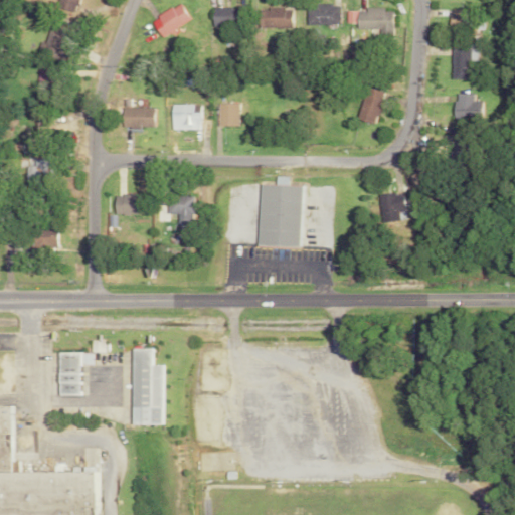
[(75,0),(56,0),(59,1),(55,10),(70,15),(75,0)]
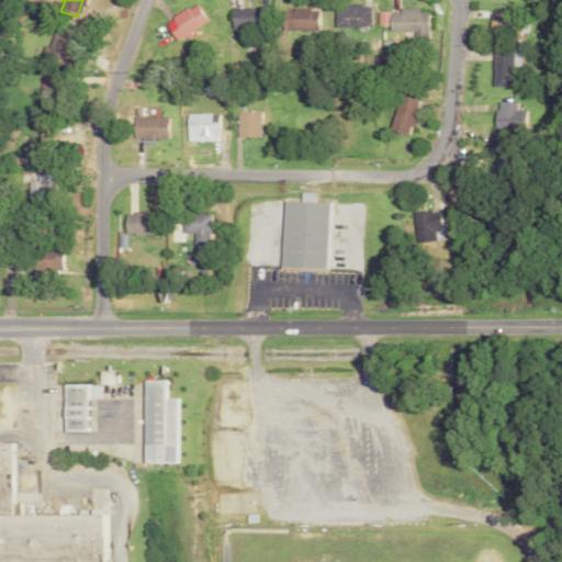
[(163,22),(175,41),(205,22),(193,2),(163,22)]
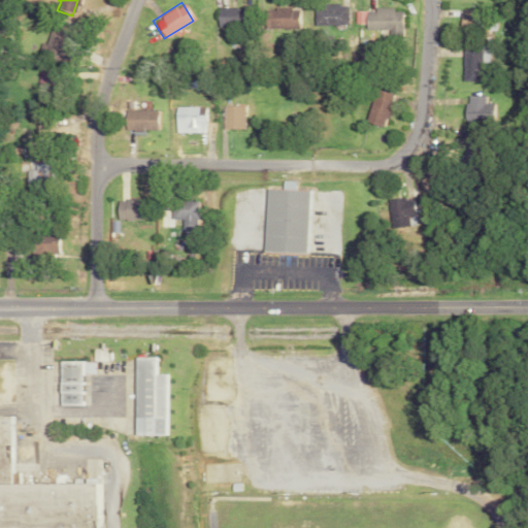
[(345,4),(311,5),(311,28),(347,27),(345,4)]
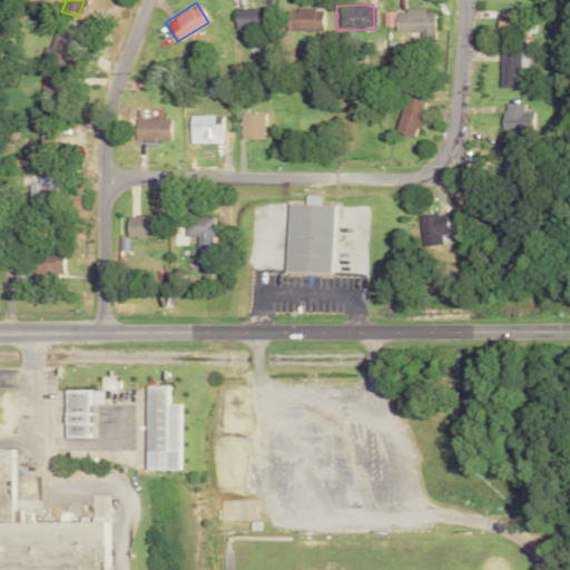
[(255,29),(255,8),(233,8),(233,28),(255,29)]
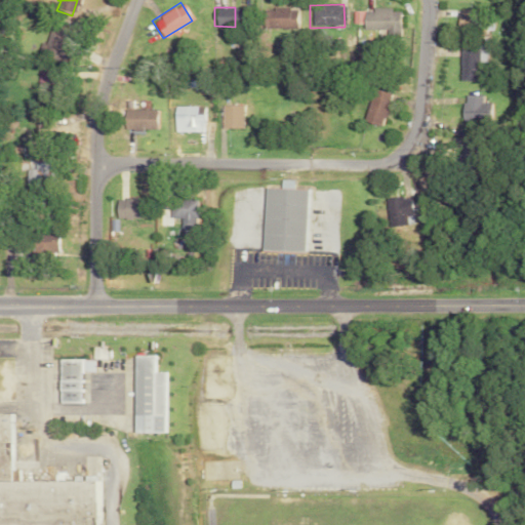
[(295,8),(267,7),(266,28),(294,29),(295,8)]
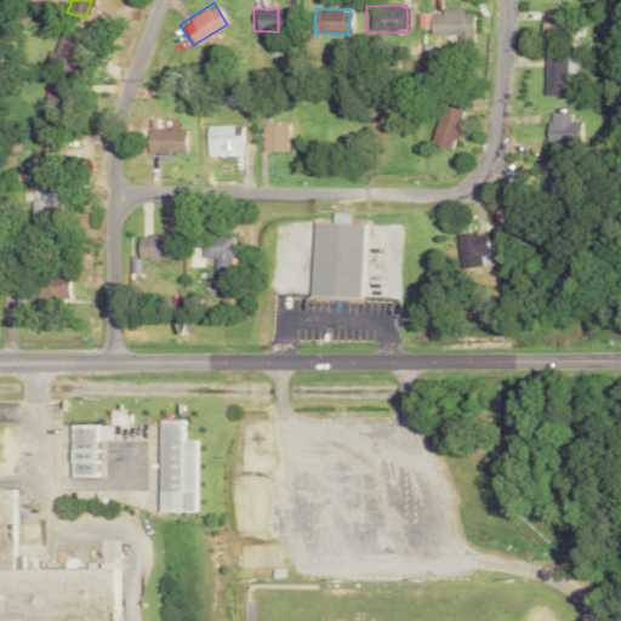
[(471,13),(461,13),(461,10),(416,11),(416,28),(428,28),(428,36),(471,36),(471,13)]
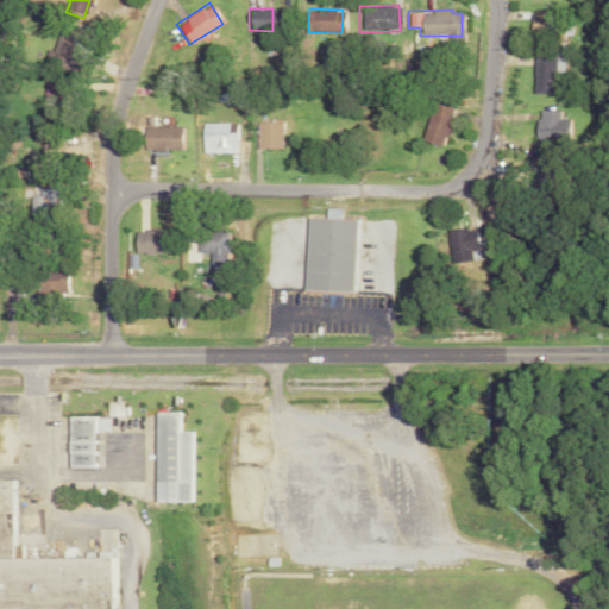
[(529,27),(547,29),(547,10),(529,10),(529,27)]
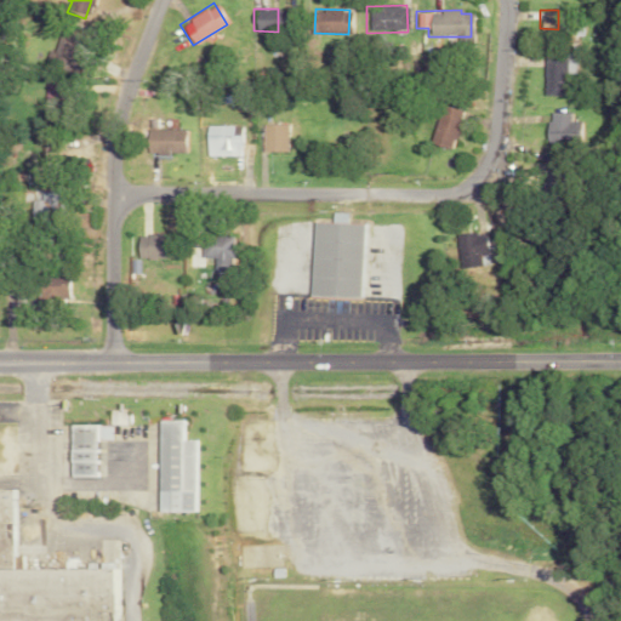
[(542,57),(541,95),(565,95),(567,64),(573,66),(573,57),(542,57)]
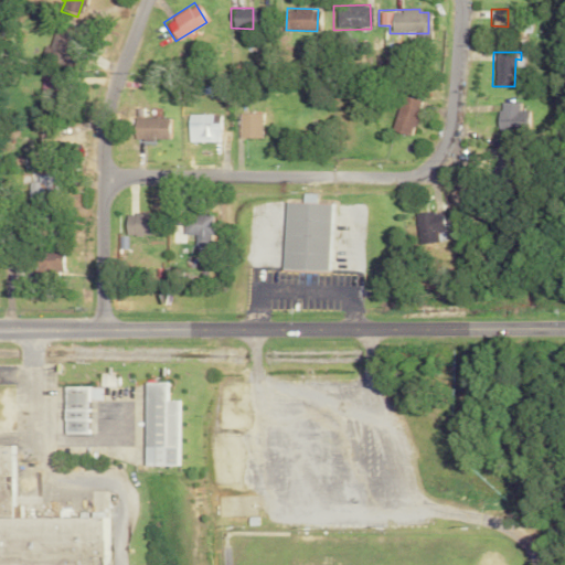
[(409,136),(420,100),(401,95),(390,129),(409,136)]
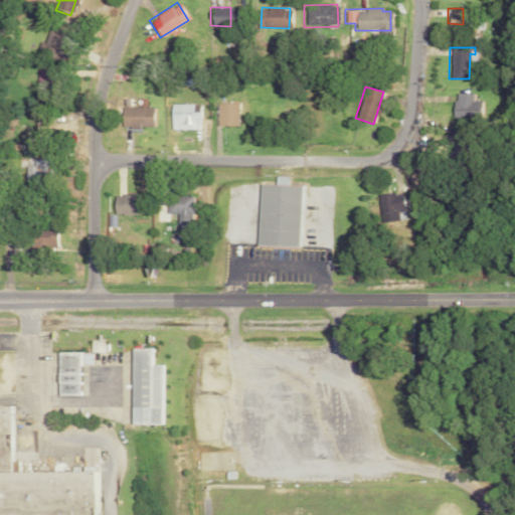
[(473,101),(473,93),(454,93),(454,119),(481,118),(481,101),(473,101)]
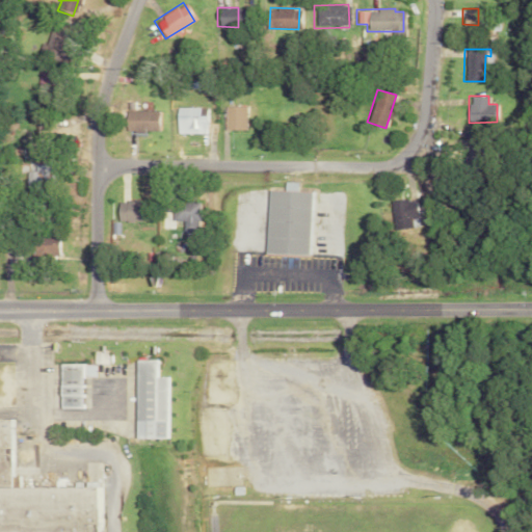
[(244,106),(222,105),(222,129),(244,130),(244,106)]
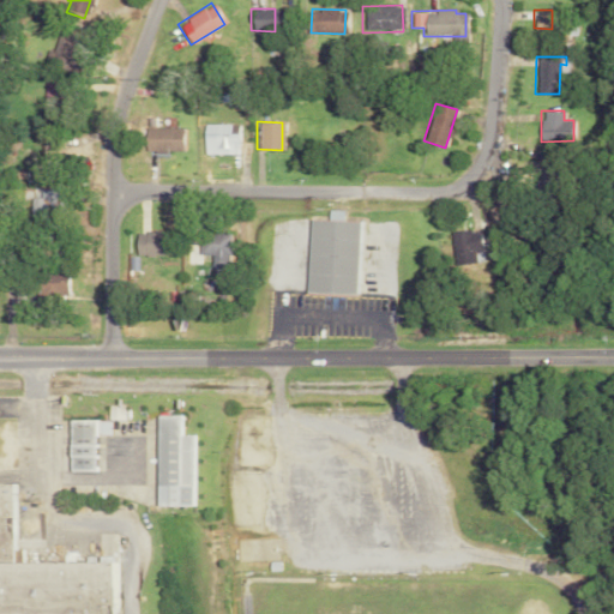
[(235,125),(202,124),(202,145),(235,145),(235,125)]
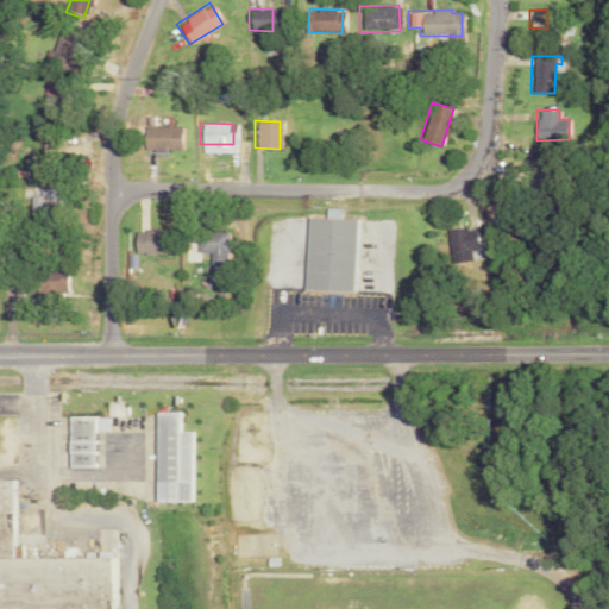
[(180,150),(181,126),(145,125),(145,149),(180,150)]
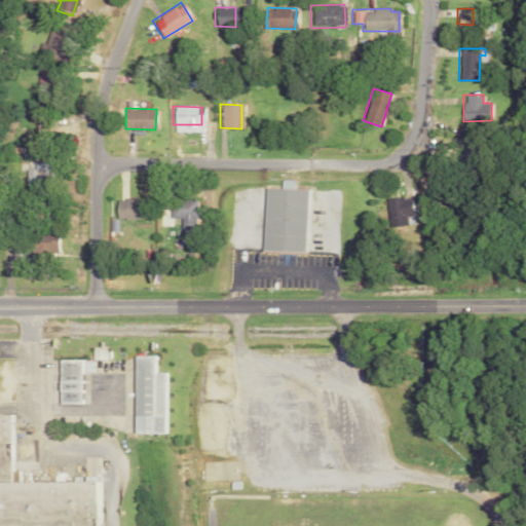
[(48,182),(50,163),(33,162),(33,171),(29,171),(29,181),(48,182)]
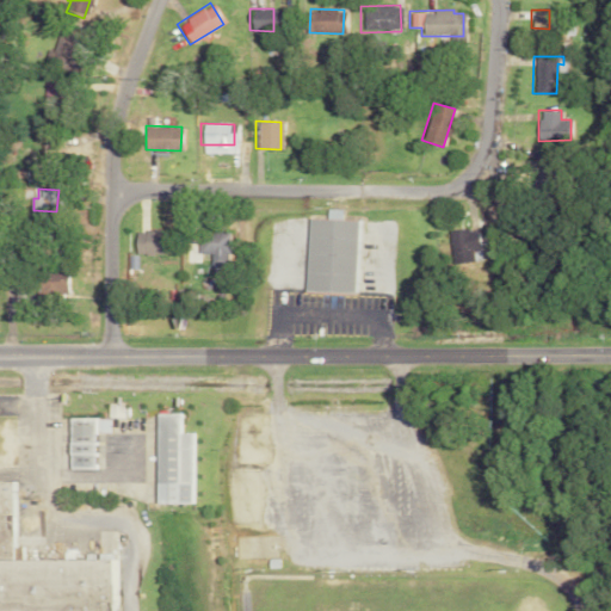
[(302,291),(355,292),(356,220),(304,218),(302,291)]
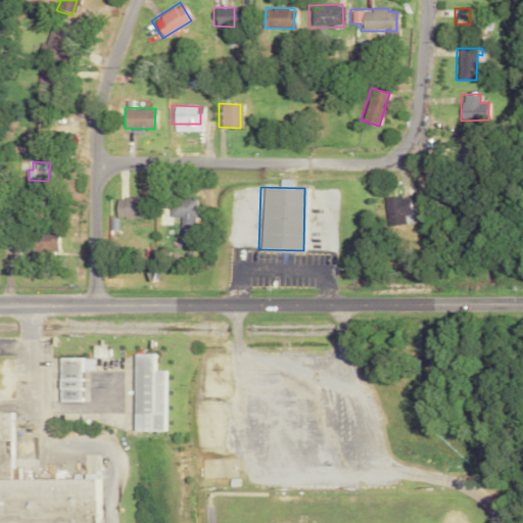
[(116,218),(146,217),(145,196),(115,197),(116,218)]
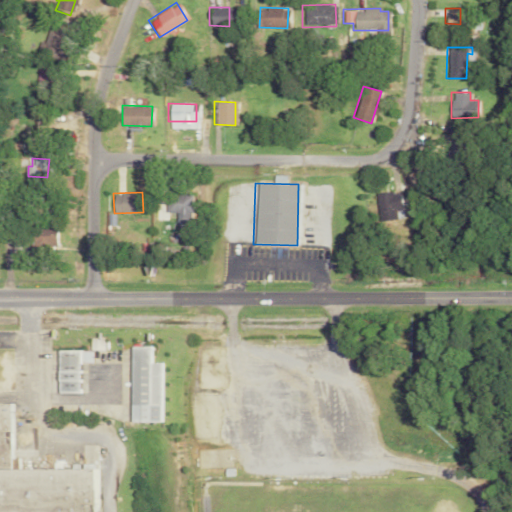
[(377,193),(377,214),(402,213),(401,192),(377,193)]
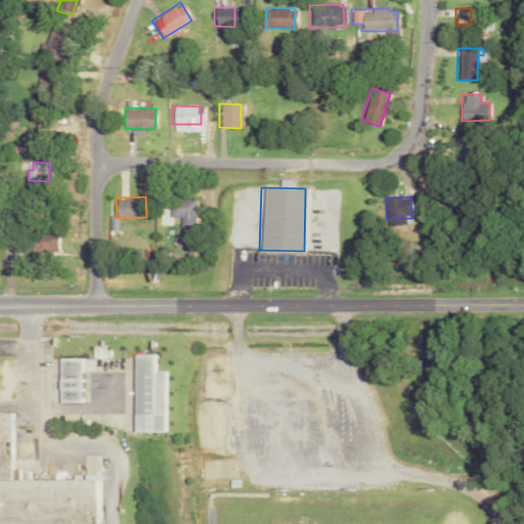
[(194,199),(170,199),(169,217),(180,217),(179,228),(194,228),(194,199)]
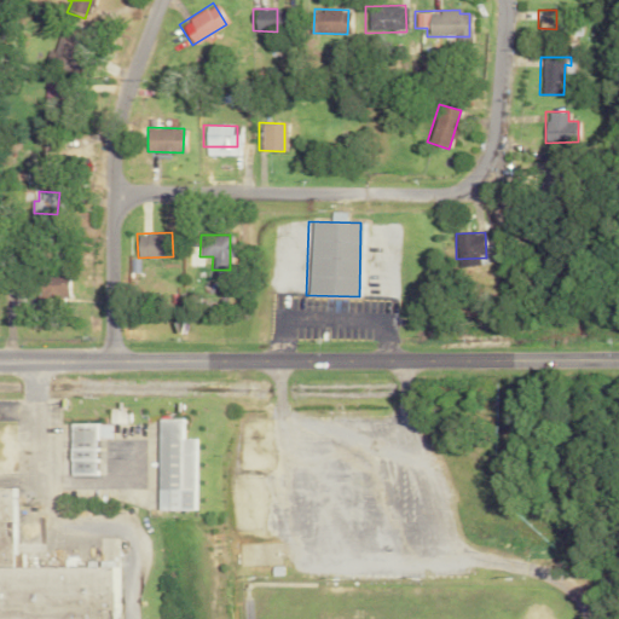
[(196,438),(183,439),(183,417),(156,418),(157,510),(194,509),(194,498),(197,498),(196,438)]
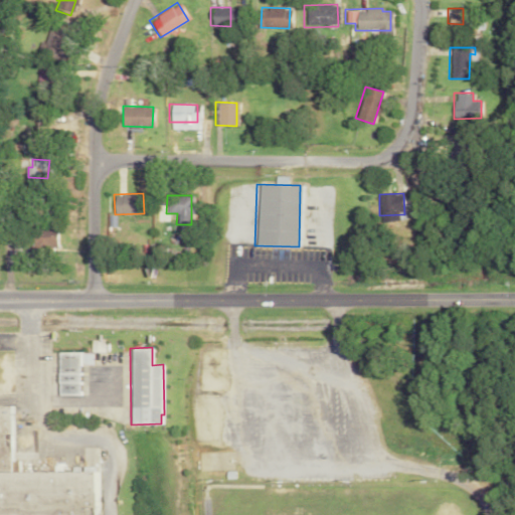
[(54,395),(79,395),(79,365),(90,365),(90,352),(54,352),(54,395)]
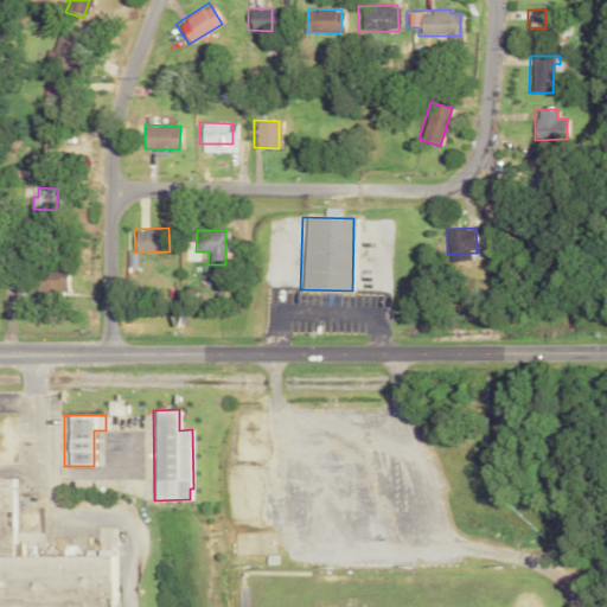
[(0,606),(0,474),(11,475),(11,550),(121,554),(121,606),(0,606)]
